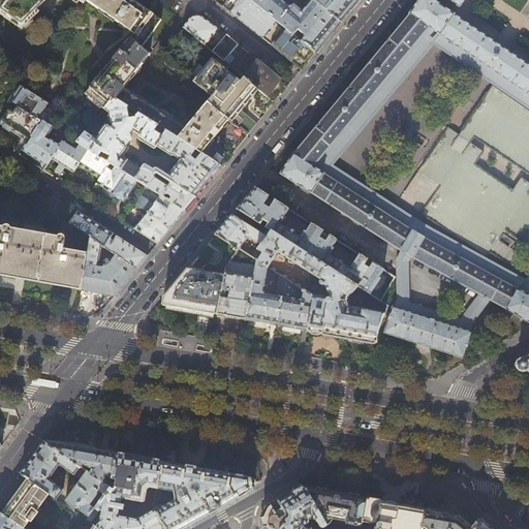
[(85,1),(86,0),(6,0),(0,9),(22,25),(45,0),(75,0),(83,4),(85,1)]
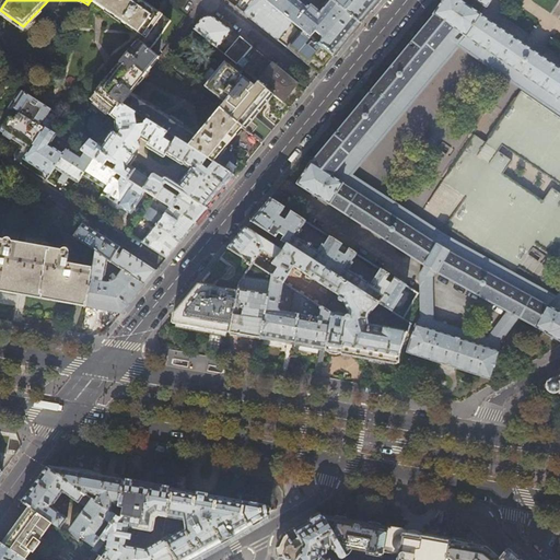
[(91,0),(90,1),(140,37),(91,101),(111,117),(112,116),(120,105),(132,113),(147,121),(234,177),(240,170),(245,163),(251,156),(256,150),(261,143),(219,108),(197,135),(129,93),(158,58),(148,50),(167,21),(137,0),(91,0)]
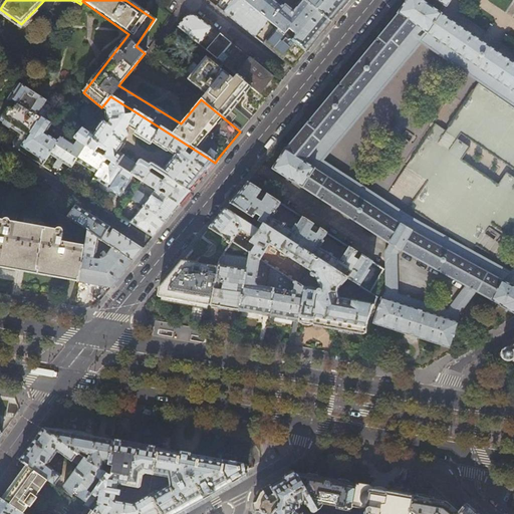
[(276,27),(243,0),(221,0),(216,6),(263,44),(276,27)]
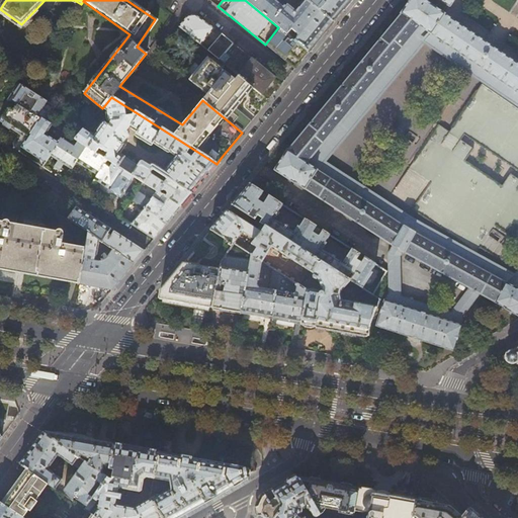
[(276,0),(245,0),(278,27),(298,45),(309,52),(321,36),(333,22),(305,0),(304,0),(297,9),(298,10),(294,13),(293,12),(293,14),(276,0)]
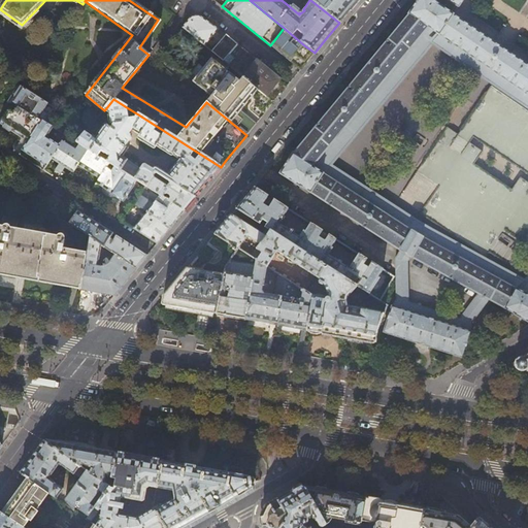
[(527,0),(417,0),(407,13),(408,13),(294,153),(293,153),(281,173),(300,187),(301,186),(399,250),(411,257),(477,293),(489,300),(514,314),(514,315),(527,322),(527,294),(527,292),(527,0)]
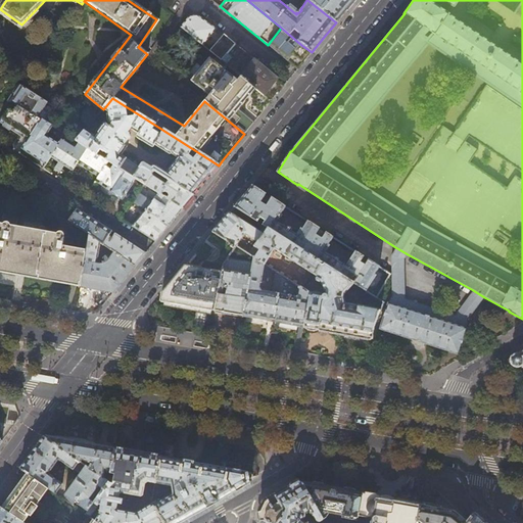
[(307,0),(336,22),(350,4),(353,0),(307,0)]
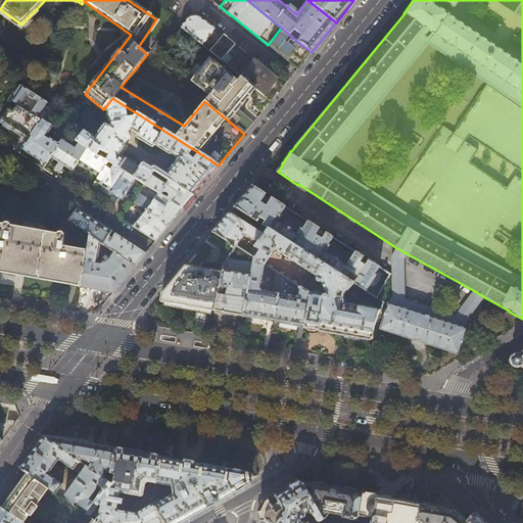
[(181,27),(203,46),(217,29),(197,15),(189,16),(181,27)]
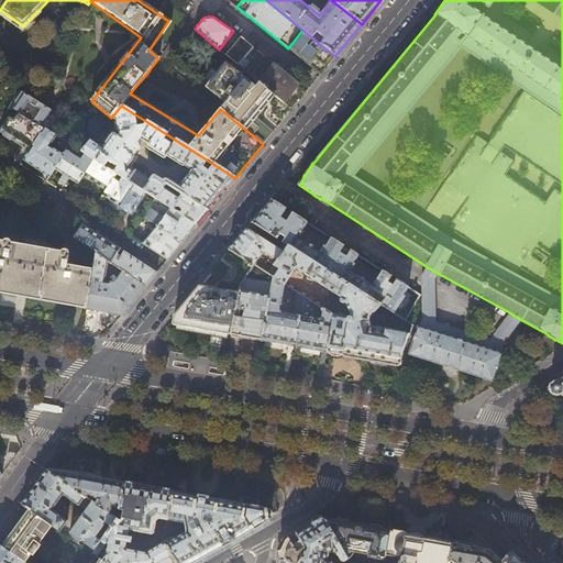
[(316,58),(324,48),(302,30),(288,48),(320,75),(323,70),(327,67),(331,62),(326,57),(323,58),(321,57),(318,61),(316,58)]
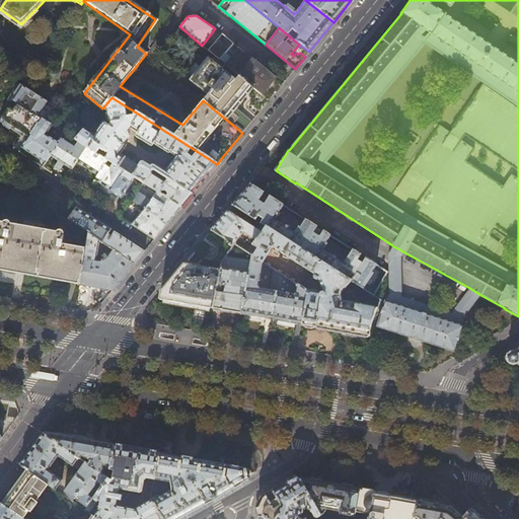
[(208,51),(225,65),(239,48),(222,34),(208,51)]
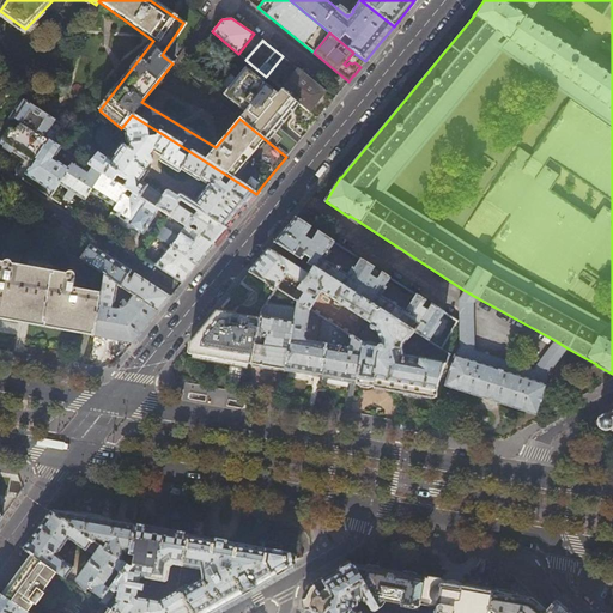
[(283,56),(266,77),(283,90),(296,102),(317,119),(321,114),(326,108),(334,99),(283,56)]
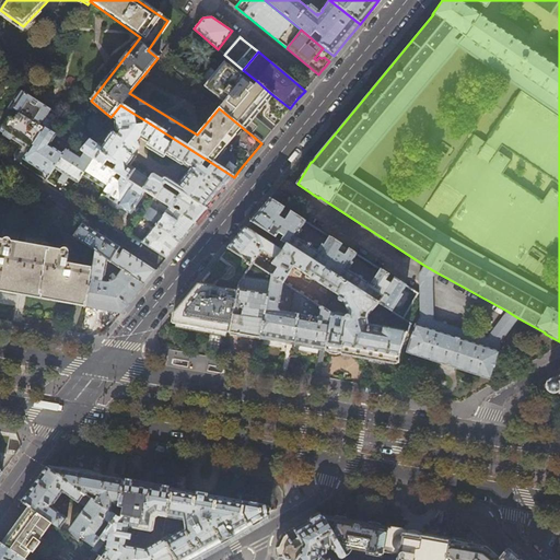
[(268,136),(272,130),(253,115),(265,101),(270,93),(258,82),(254,86),(226,63),(207,89),(223,103),(219,108),(261,143),(268,136)]
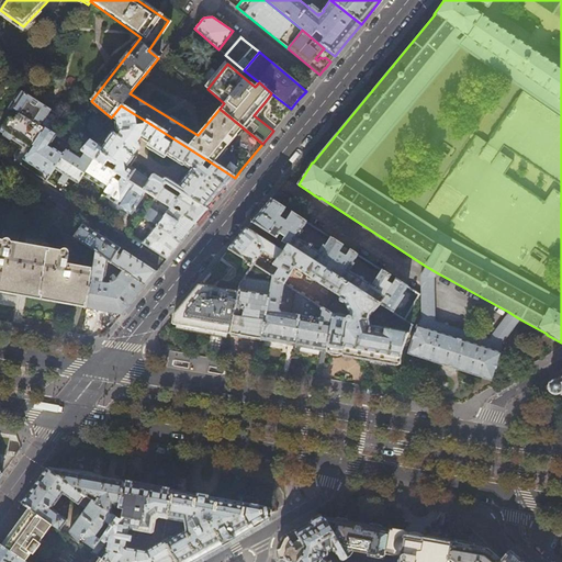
[(17,109),(22,112),(51,131),(56,124),(47,119),(53,111),(20,91),(11,104),(17,109)]
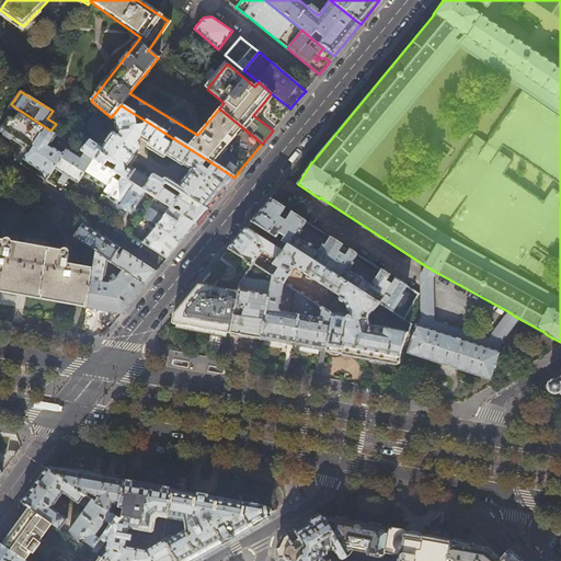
[(137,126),(133,113),(121,105),(112,116),(117,122),(116,124),(117,132),(119,135),(122,135),(118,138),(113,134),(101,148),(92,141),(83,151),(86,152),(94,159),(117,173),(145,191),(156,198),(163,187),(165,183),(165,182),(158,176),(157,176),(155,176),(153,178),(153,176),(151,180),(130,165),(135,158),(132,157),(138,147),(137,142),(136,141),(139,137),(149,144),(147,147),(147,148),(148,149),(162,158),(164,158),(165,156),(182,165),(185,164),(191,168),(192,170),(190,171),(174,189),(181,193),(207,209),(212,204),(216,198),(220,194),(225,189),(230,183),(235,178),(147,122),(144,124),(137,126)]
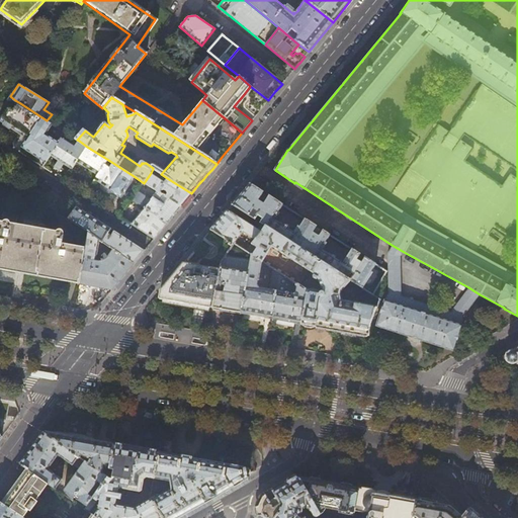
[(60,143),(48,134),(54,124),(47,120),(20,103),(14,111),(10,108),(1,120),(15,131),(28,140),(23,148),(35,156),(46,162),(51,155),(60,143)]
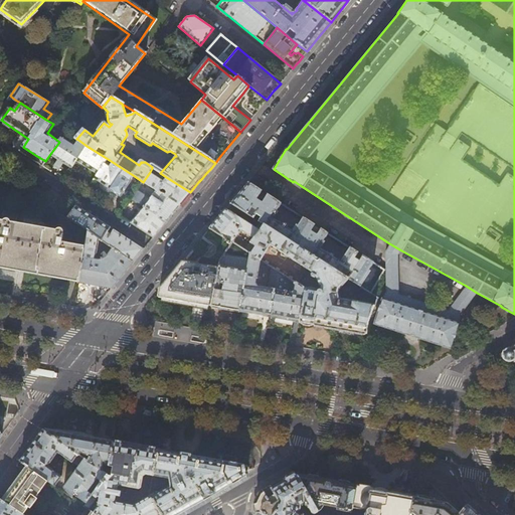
[(62,137),(59,142),(50,154),(59,159),(55,165),(58,167),(60,168),(64,162),(71,167),(76,160),(87,146),(78,140),(75,145),(62,137)]
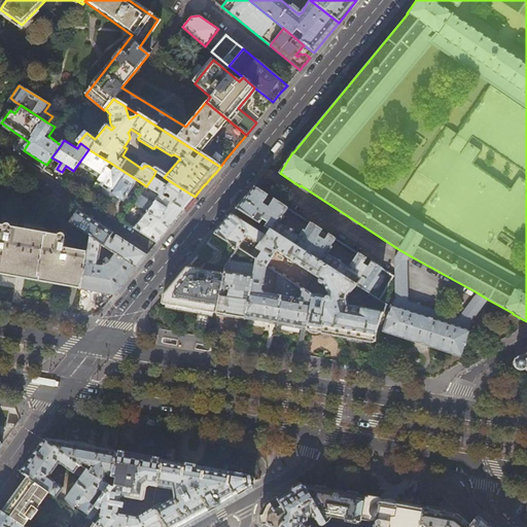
[(100,178),(110,163),(89,149),(78,164),(89,171),(100,178)]
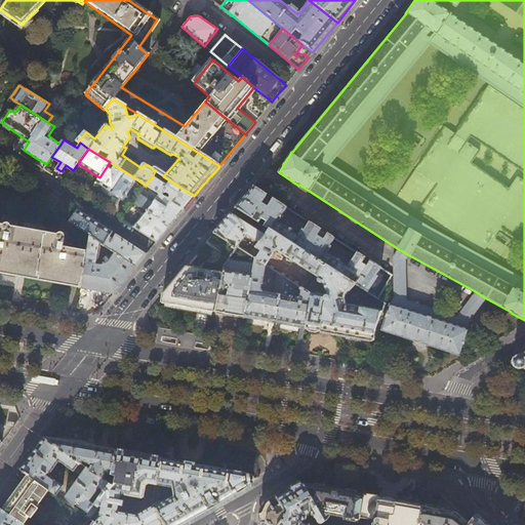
[(110,162),(99,177),(96,182),(113,192),(113,193),(116,195),(122,199),(132,185),(131,184),(135,178),(110,162)]
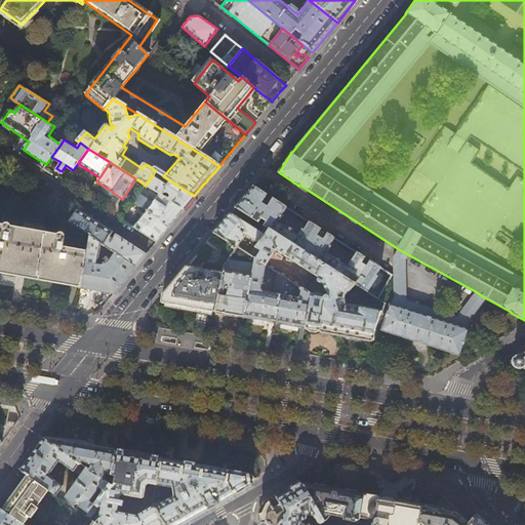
[(167,185),(153,175),(146,186),(159,194),(180,211),(187,205),(191,201),(194,196),(169,180),(167,185)]
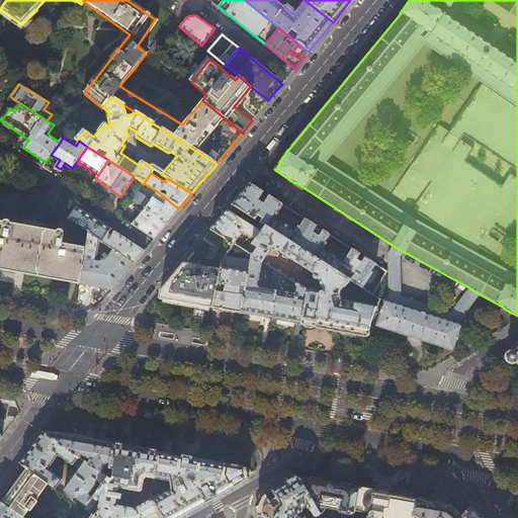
[(236,199),(232,204),(270,229),(346,277),(362,288),(372,272),(371,271),(375,265),(371,262),(363,257),(351,249),(343,263),(322,250),(327,244),(326,243),(330,236),(314,226),(304,219),(294,233),(275,220),(279,213),(278,212),(282,205),(249,183),(245,188),(240,194),(236,199)]
